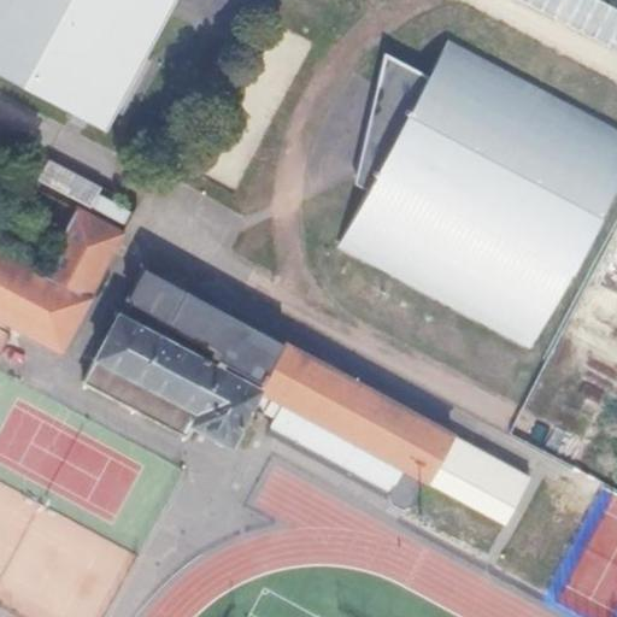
[(177,0),(0,0),(0,78),(106,135),(177,0)]
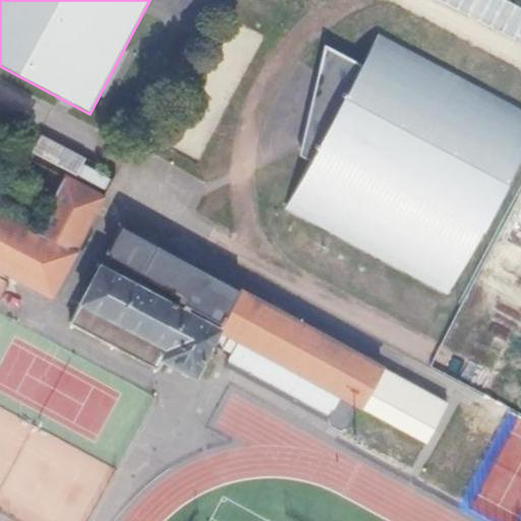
[(520,153),(520,117),(377,40),(362,64),(327,44),(321,72),(327,75),(308,154),(315,158),(290,204),(449,288),(520,153)]
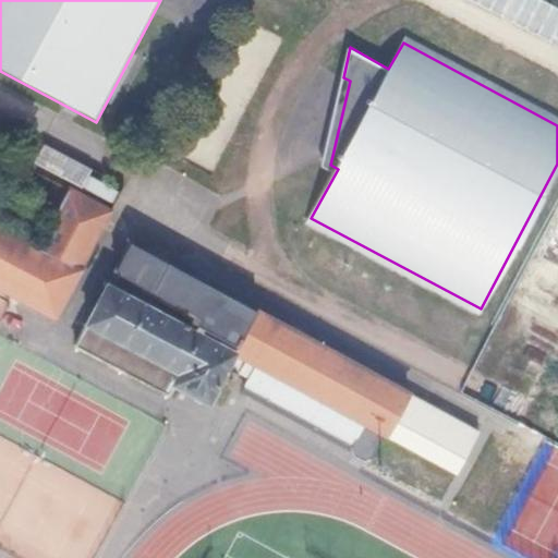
[(58,259),(88,202),(69,192),(38,249),(58,259)]
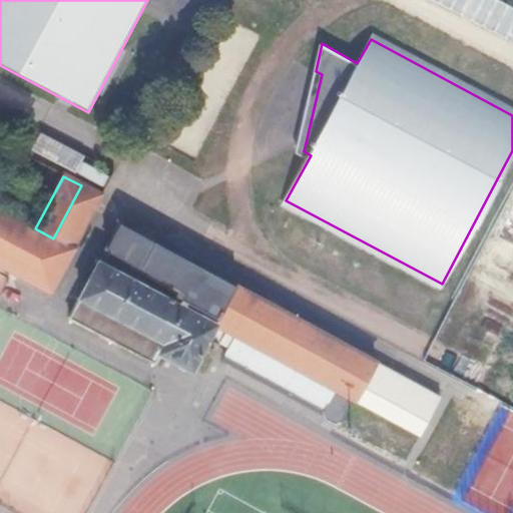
[(81,185),(53,238),(72,248),(100,196),(81,185)]
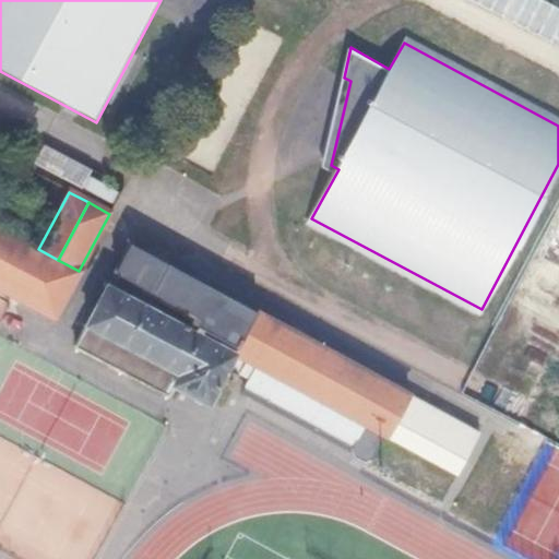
[(79,271),(58,260),(38,249),(0,228),(0,289),(54,318),(79,271)]
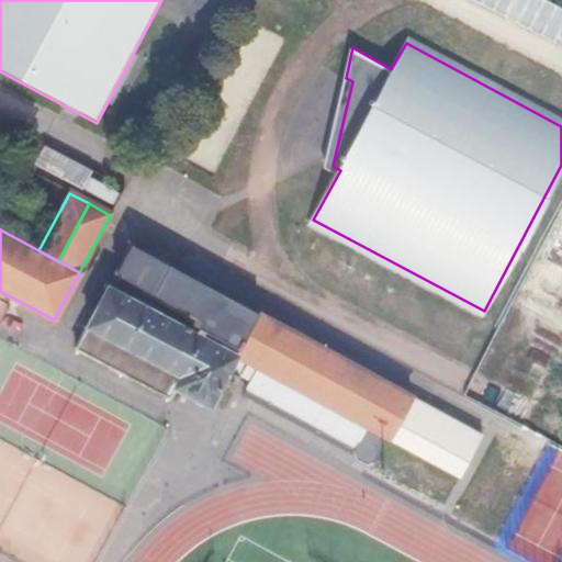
[(204,319),(197,334),(235,356),(259,312),(132,244),(116,272),(204,319)]
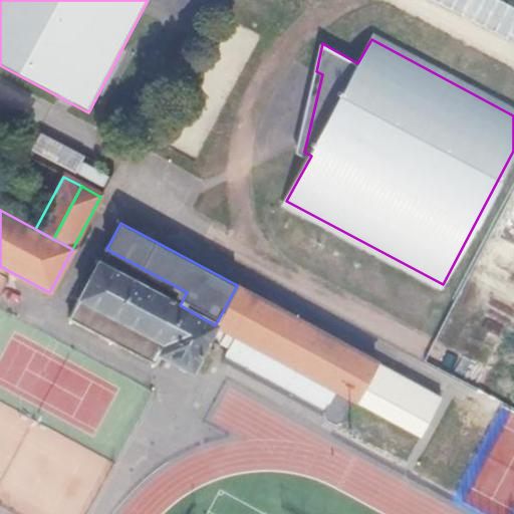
[(191,371),(215,325),(180,305),(97,261),(67,318),(154,364),(159,354),(191,371)]
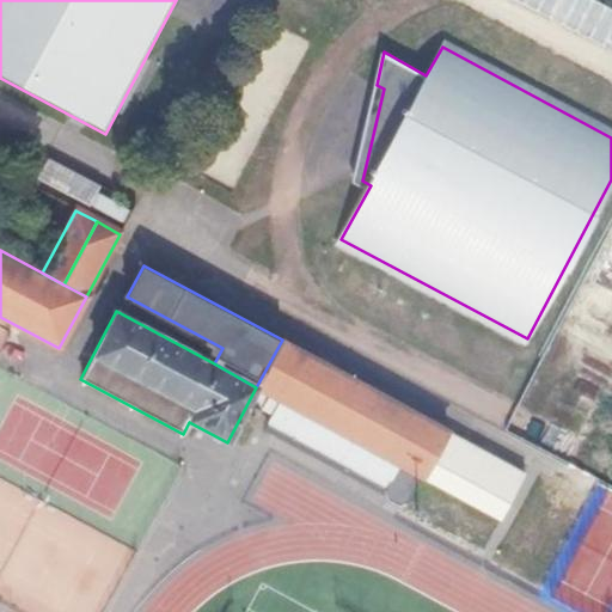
[(525,467),(282,340),(256,387),(281,401),(265,427),(383,490),(398,469),(500,519),(525,467)]
